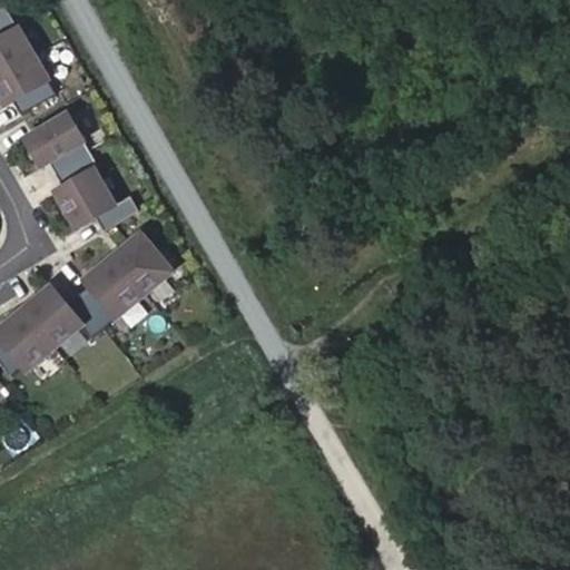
[(0,0),(0,26),(13,19),(1,0),(0,0)]
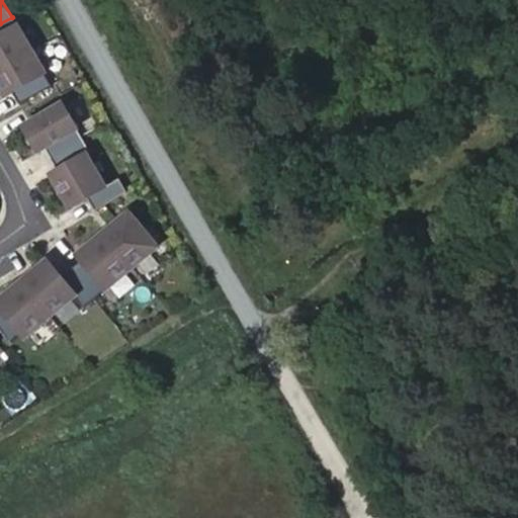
[(0,69),(31,52),(12,17),(0,23),(0,69)]
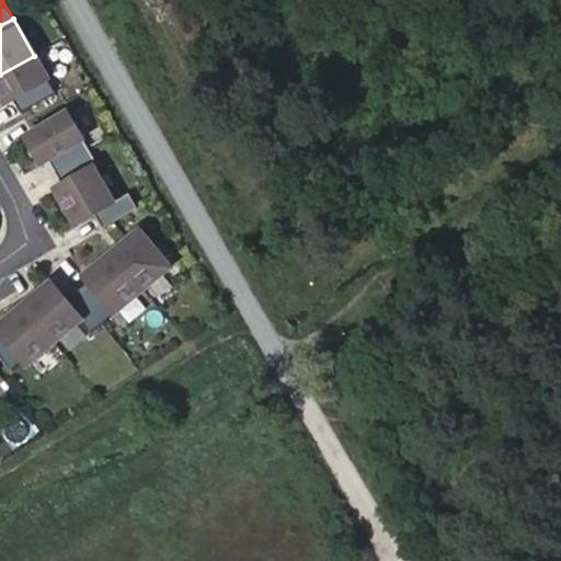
[(22,113),(57,93),(34,56),(0,75),(0,88),(9,104),(14,101),(22,113)]
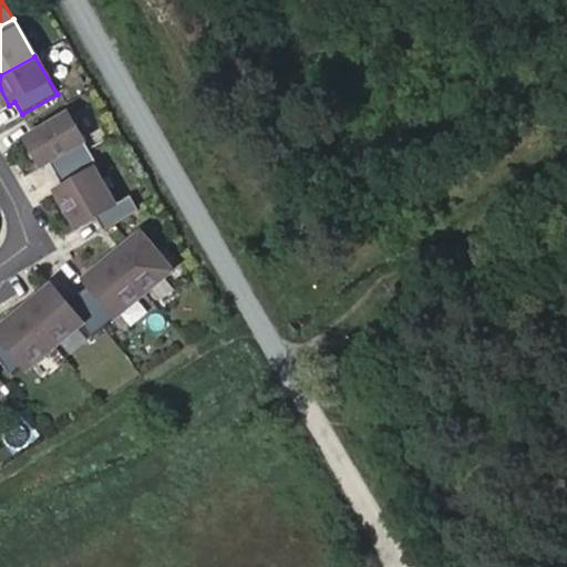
[(58,175),(93,154),(71,116),(30,140),(44,165),(50,162),(58,175)]
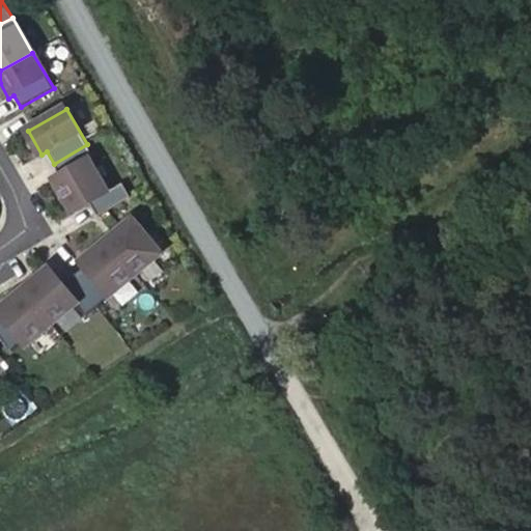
[(99,215),(131,197),(122,184),(108,192),(90,161),(94,158),(87,144),(54,164),(61,176),(56,179),(74,212),(91,201),(99,215)]
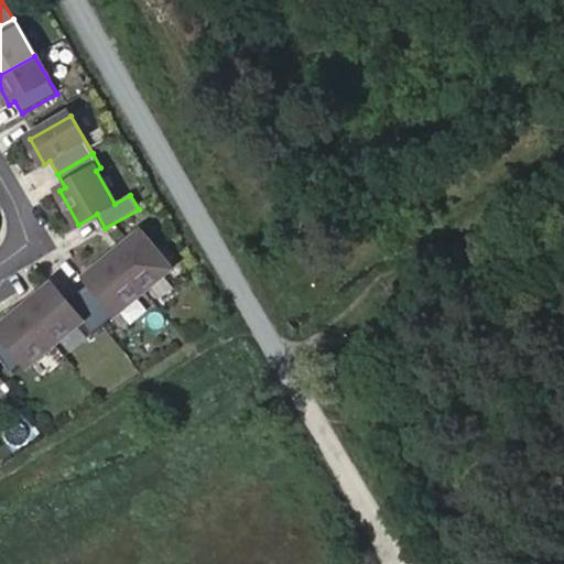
[(142,234),(115,257),(144,292),(172,270),(142,234)]
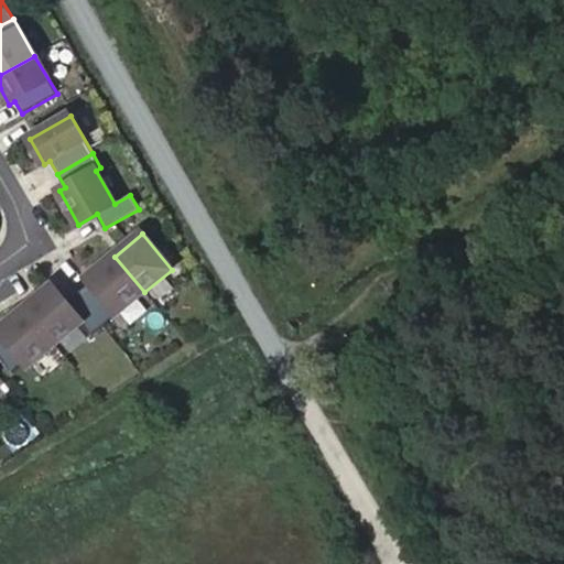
[(91,284),(79,294),(106,325),(144,292),(115,257),(87,279),(91,284)]
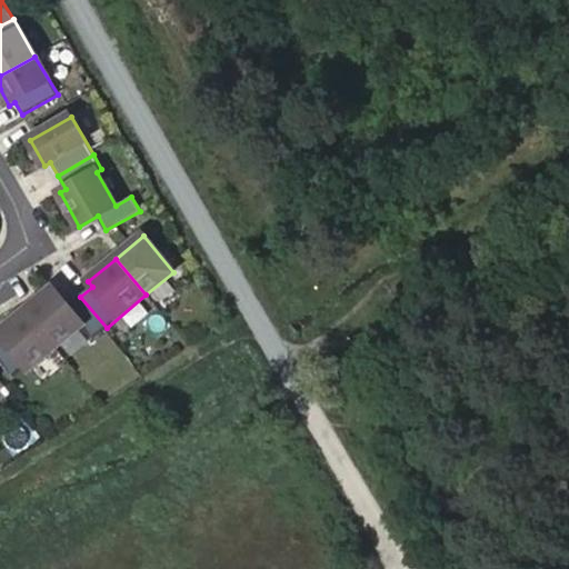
[(55,289),(27,311),(57,348),(83,326),(93,338),(107,328),(80,297),(69,306),(55,289)]
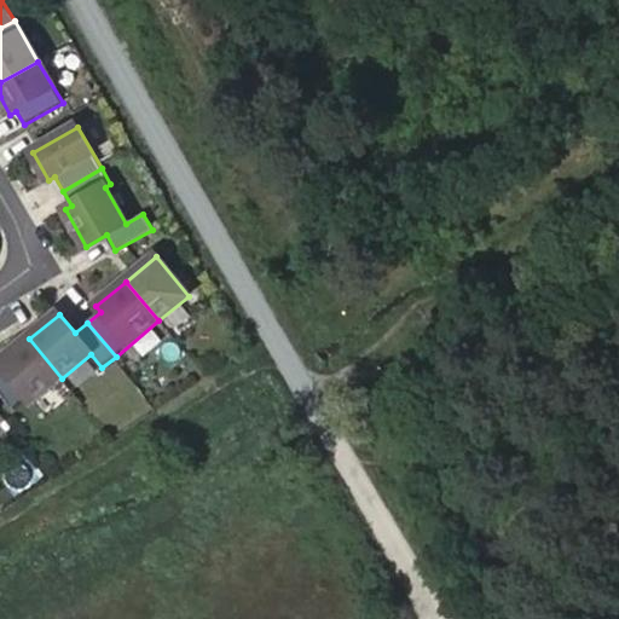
[(29,339),(0,362),(0,392),(13,409),(28,397),(33,403),(62,379),(29,339)]
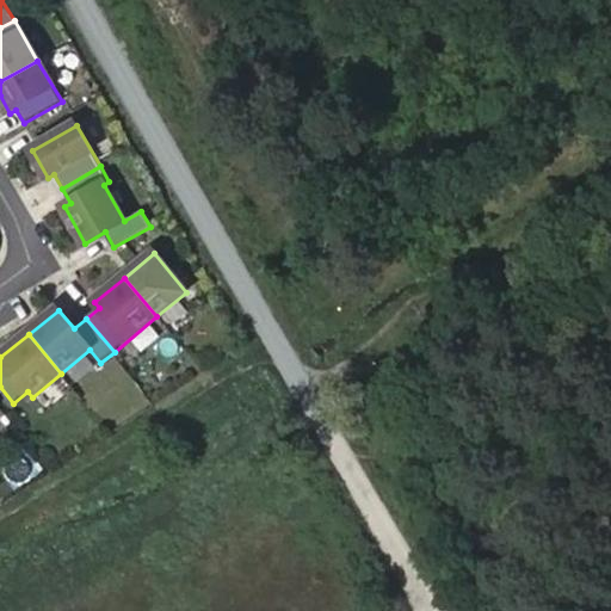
All buildings are outlined.
